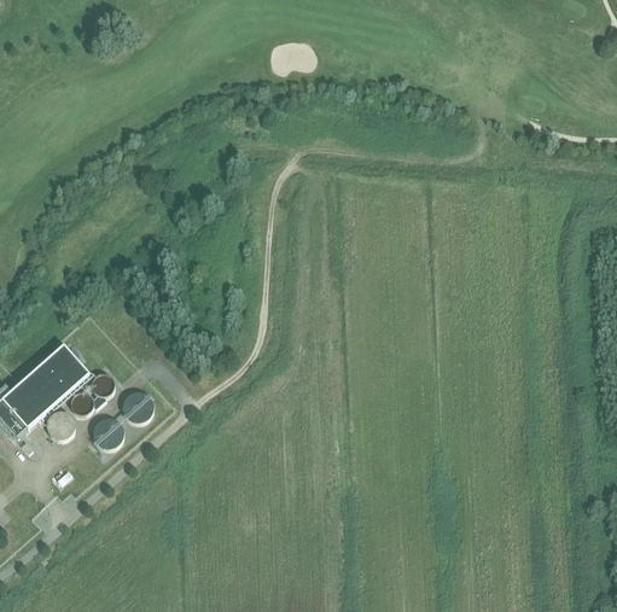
[(89,374),(63,347),(12,391),(6,384),(0,389),(0,420),(16,438),(89,374)]
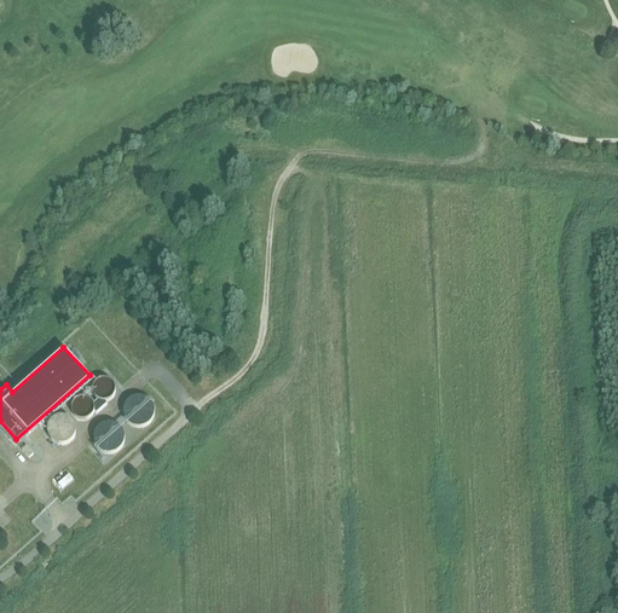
[(98,397),(103,398),(108,397),(111,394),(114,391),(115,386),(113,380),(109,376),(104,375),(99,375),(94,379),(92,382),(92,388),(93,393),(98,397)]
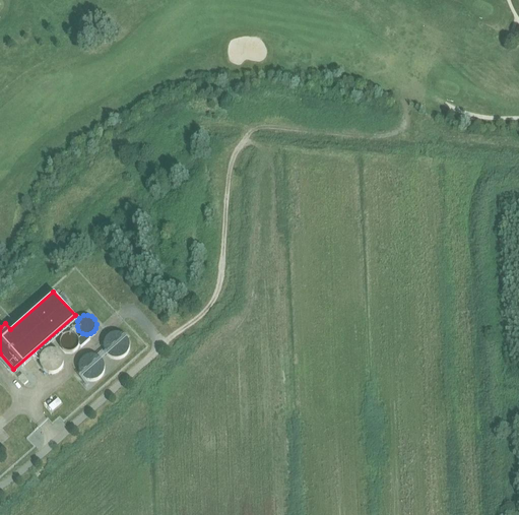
[(111,355),(116,356),(120,355),(124,352),(127,349),(128,345),(129,340),(127,335),(123,331),(118,329),(112,330),(107,332),(104,336),(103,341),(104,346),(106,351),(111,355)]
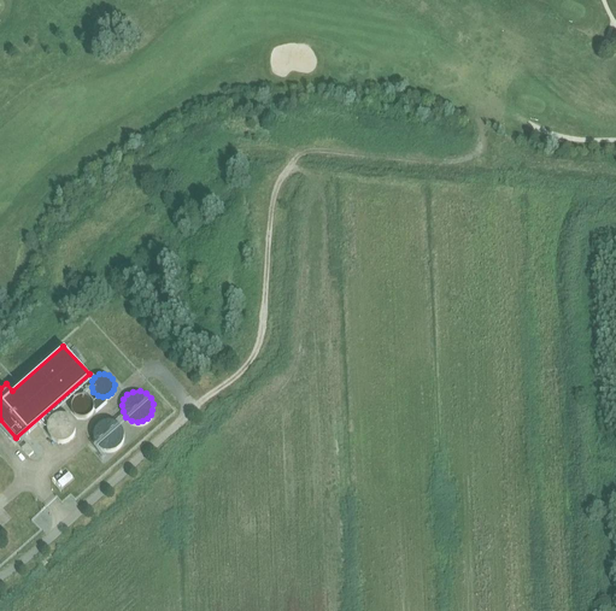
[(75,411),(80,415),(84,413),(89,412),(92,409),(93,404),(93,399),(89,394),(86,392),(81,392),(76,393),(72,397),(70,401),(71,407),(75,411)]
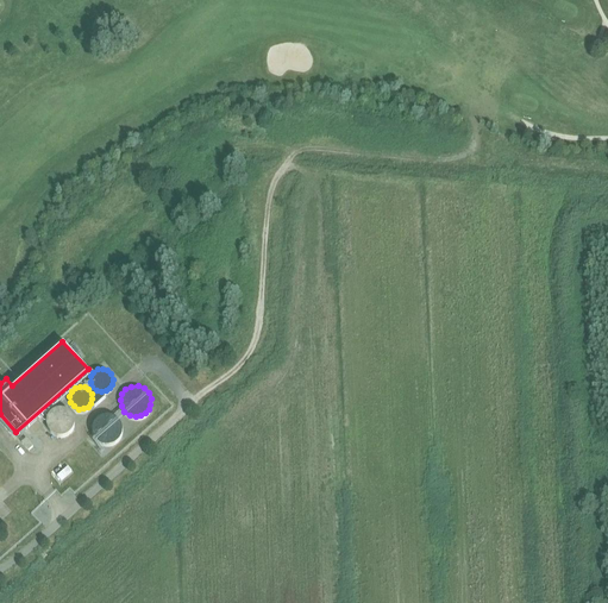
[(54,407),(50,410),(46,414),(45,420),(46,425),(50,429),(54,432),(60,433),(64,433),(69,429),(73,426),(74,421),(74,416),(71,412),(68,408),(63,406),(58,406),(54,407)]
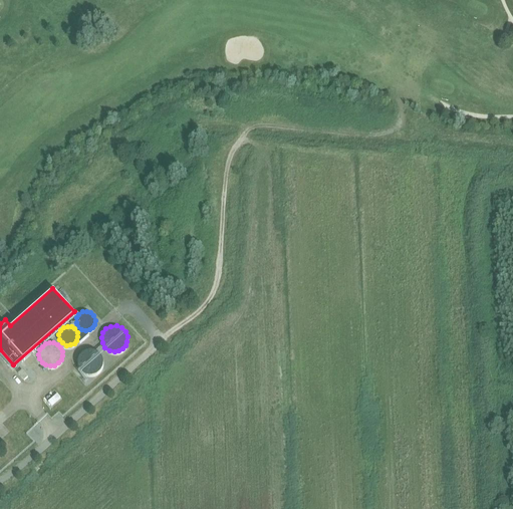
[(83,371),(88,372),(93,372),(97,370),(100,367),(102,363),(102,358),(100,353),(96,349),(91,347),(86,347),(81,350),(78,354),(76,359),(77,364),(79,368),(83,371)]
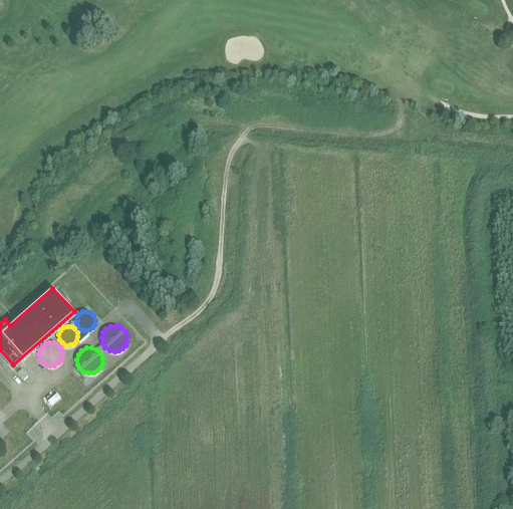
[(56,391),(47,399),(50,403),(59,395),(56,391)]
